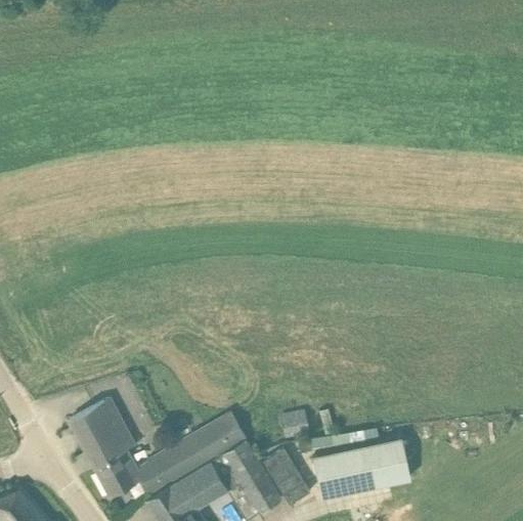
[(110,399),(70,420),(111,495),(140,480),(141,479),(136,469),(126,449),(134,444),(110,399)]
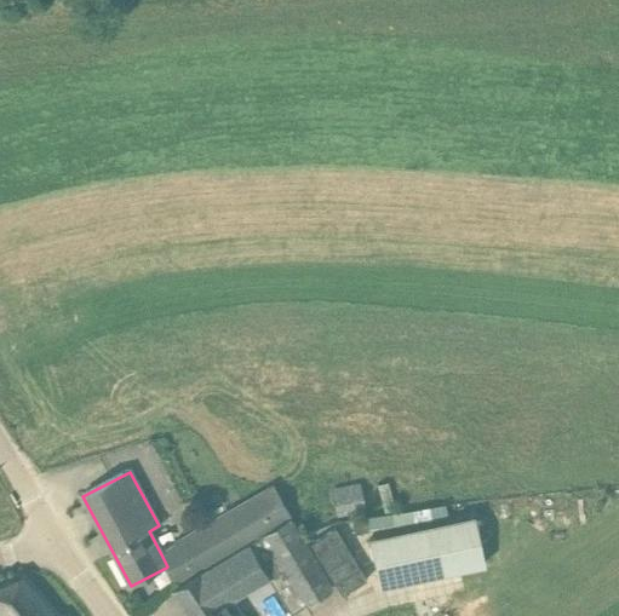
[(338,518),(366,511),(360,485),(331,493),(338,518)]
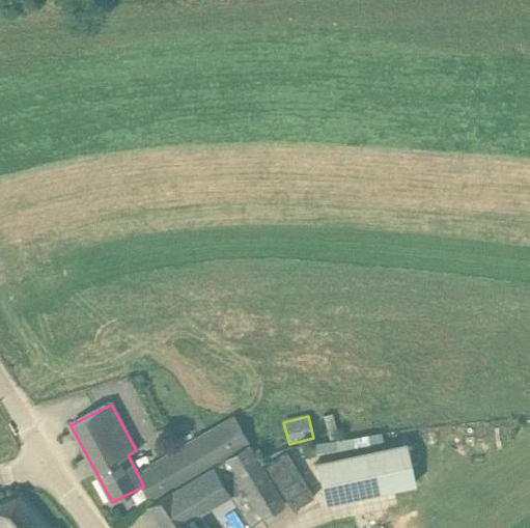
[(165,459),(138,475),(143,485),(142,487),(150,503),(248,443),(234,417),(177,451),(173,444),(161,451),(165,459)]
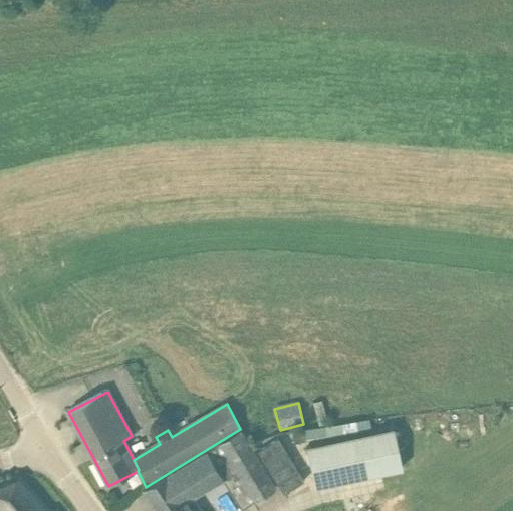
[(319,464),(340,498),(416,453),(394,418),(319,464)]
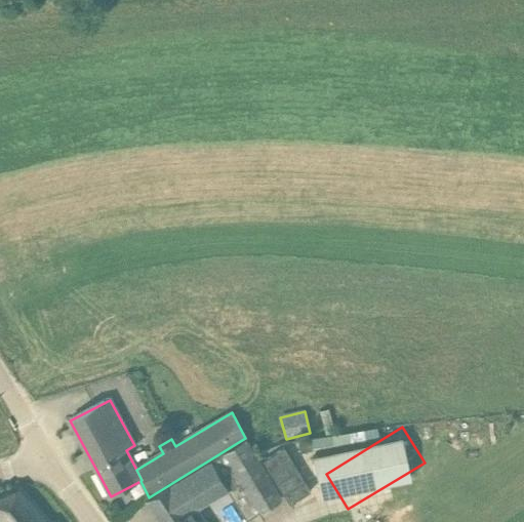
[(207,521),(201,509),(230,491),(247,521),(283,500),(246,439),(146,503),(158,521),(207,521)]
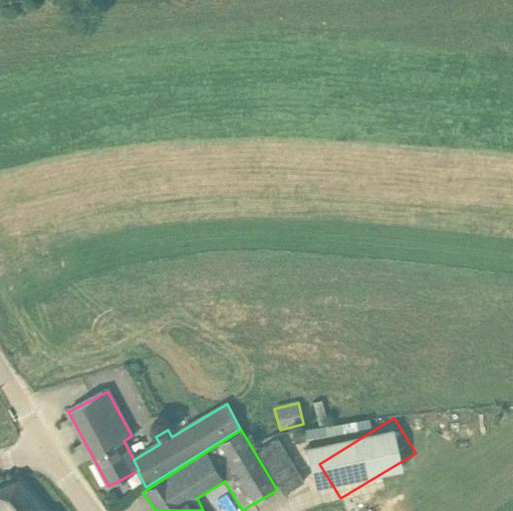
[(258,453),(283,496),(303,483),(278,441),(258,453)]
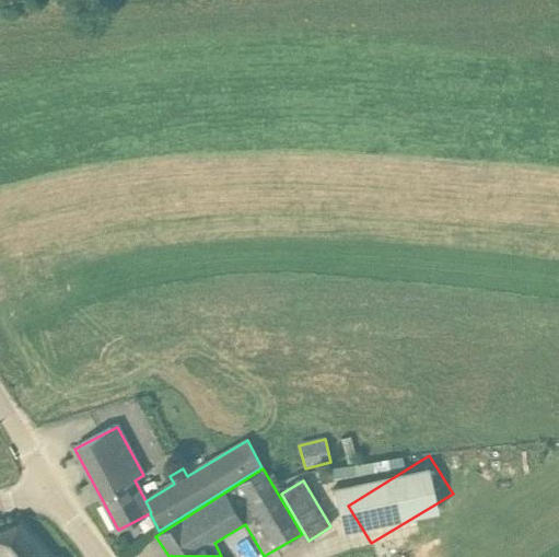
[(31,556),(41,549),(21,524),(0,533),(0,556),(31,556)]
